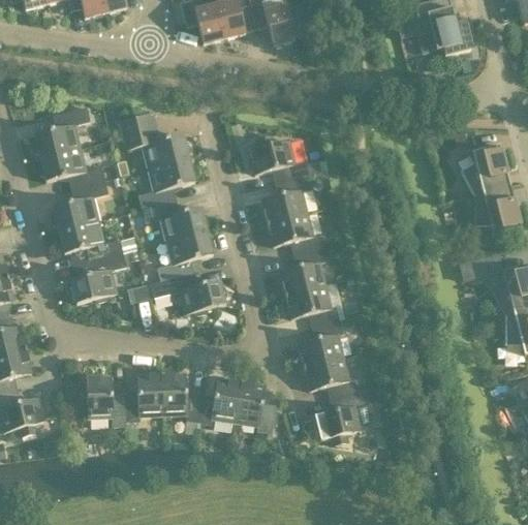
[(9,0),(10,2),(19,0),(23,0),(26,9),(47,4),(44,0),(9,0)]
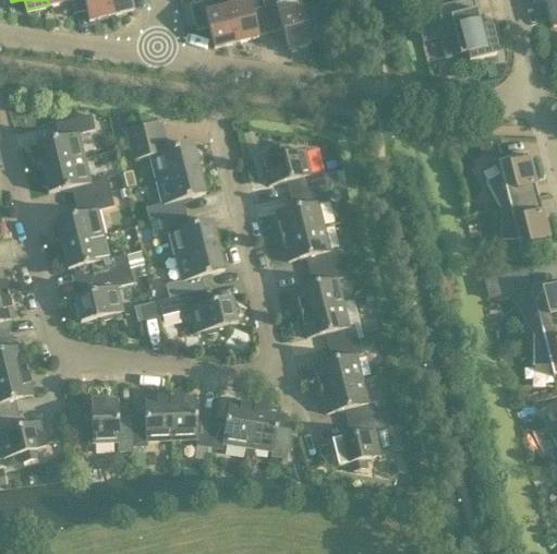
[(47,0),(49,4),(67,0),(71,0),(74,11),(87,8),(85,0),(47,0)]
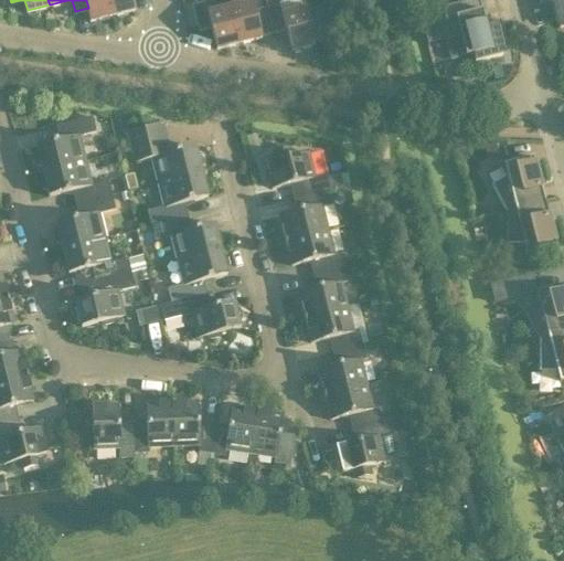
[(86,0),(88,8),(91,20),(114,14),(109,0),(86,0)]
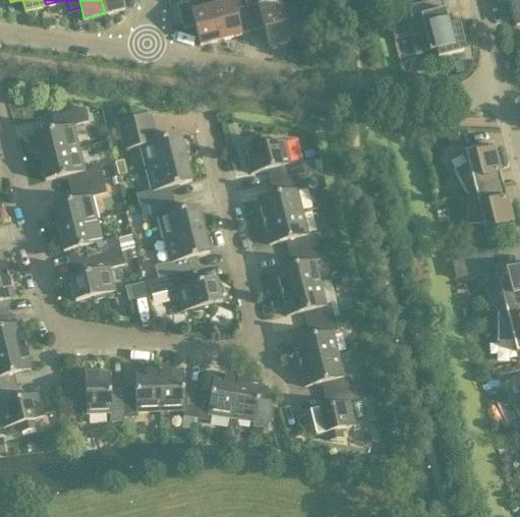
[(101,0),(105,13),(125,7),(123,0),(101,0)]
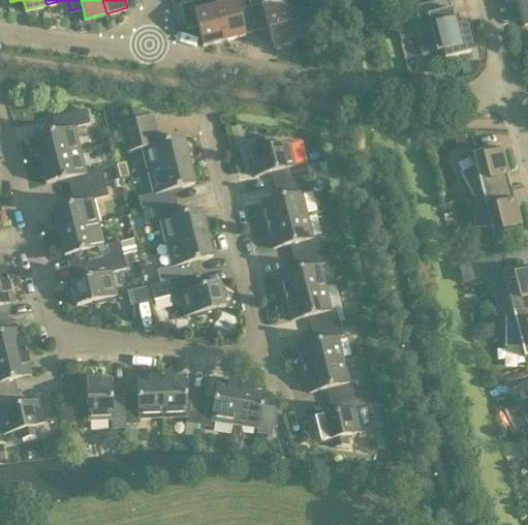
[(204,44),(224,38),(216,4),(195,9),(193,0),(189,0),(181,2),(187,27),(198,24),(204,44)]
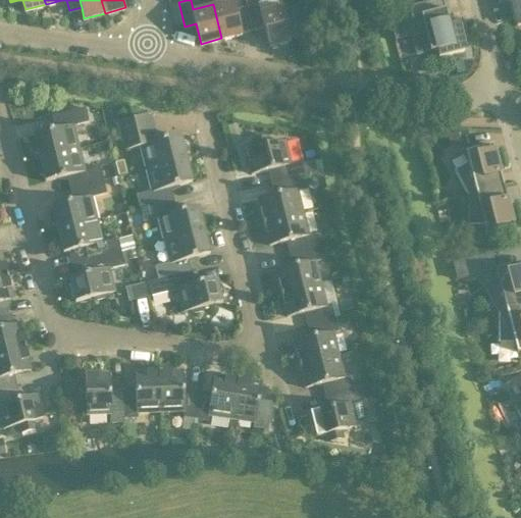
[(213,4),(221,38),(243,33),(242,31),(253,29),(248,4),(236,7),(233,0),(229,0),(213,4)]
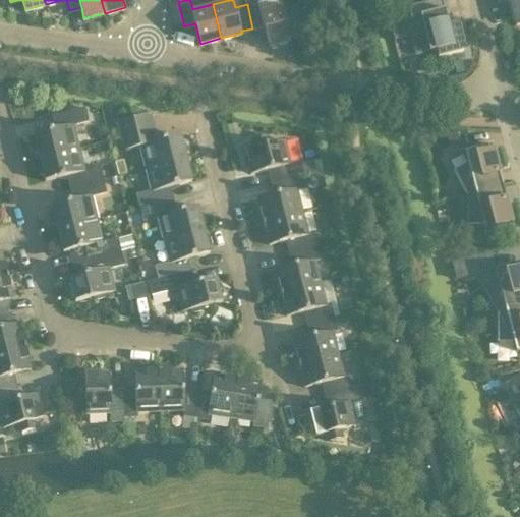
[(511,0),(510,0),(516,23),(519,22),(519,0),(511,0)]
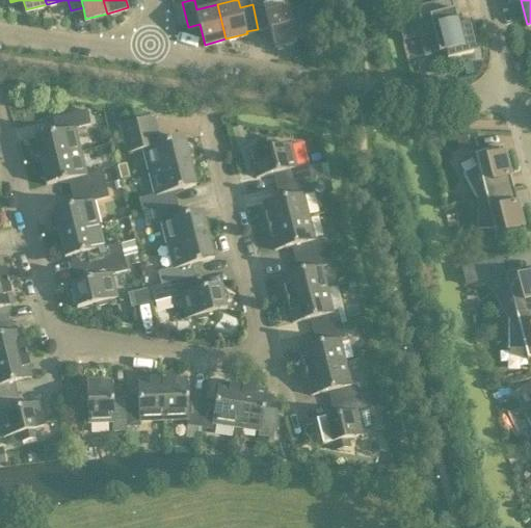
[(253,4),(258,29),(270,26),(275,46),(297,41),(288,5),(267,10),(264,1),(253,4)]
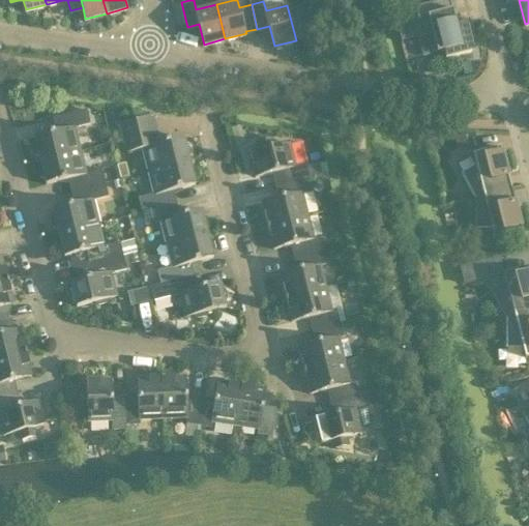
[(421,15),(415,17),(419,33),(417,33),(422,53),(443,48),(445,56),(476,49),(469,19),(456,22),(451,7),(421,15)]
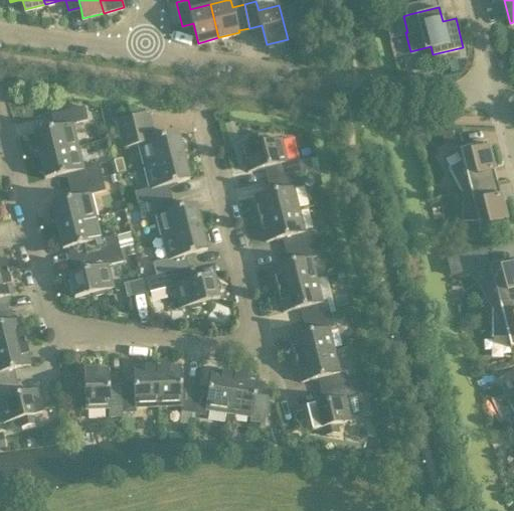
[(38,150),(39,154),(78,144),(72,122),(88,119),(84,104),(56,112),(59,124),(33,131),(35,136),(32,140),(34,148),(38,150)]
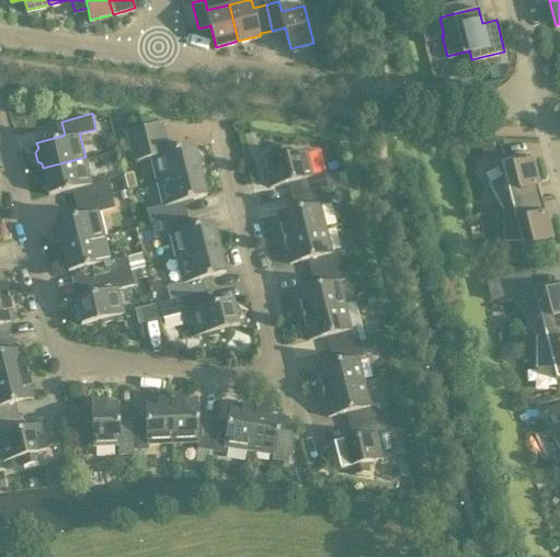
[(159,122),(128,129),(136,159),(152,156),(158,179),(201,169),(200,165),(203,160),(201,151),(195,148),(194,144),(166,150),(162,136),(159,122)]
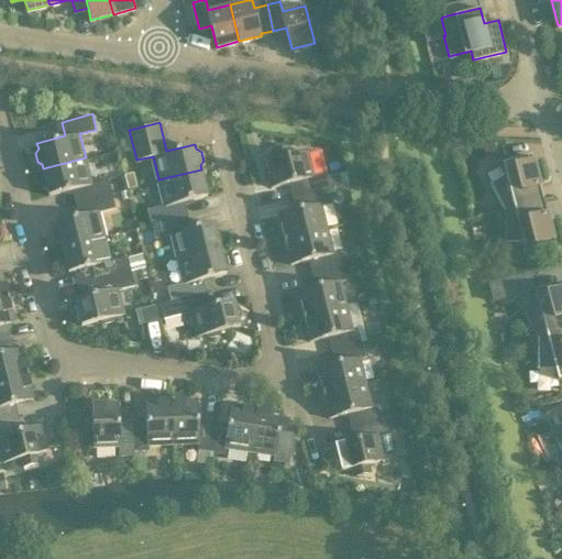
[(290,181),(294,195),(323,187),(330,186),(342,183),(340,171),(327,174),(327,171),(315,174),(308,150),(291,153),(289,145),(273,150),(275,157),(265,160),(272,186),(290,181)]
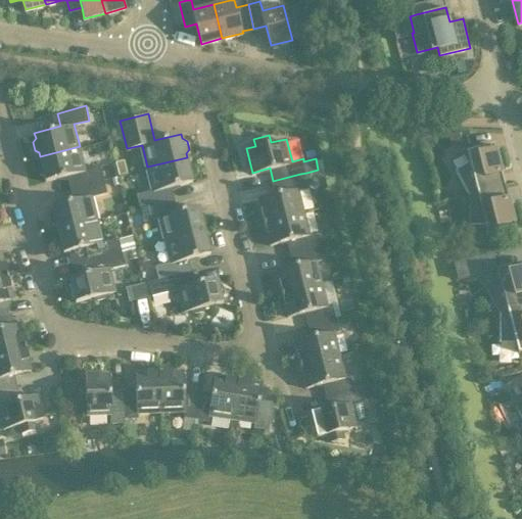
[(455,168),(469,194),(505,184),(494,143),(467,150),(469,161),(457,169),(456,168),(455,168)]
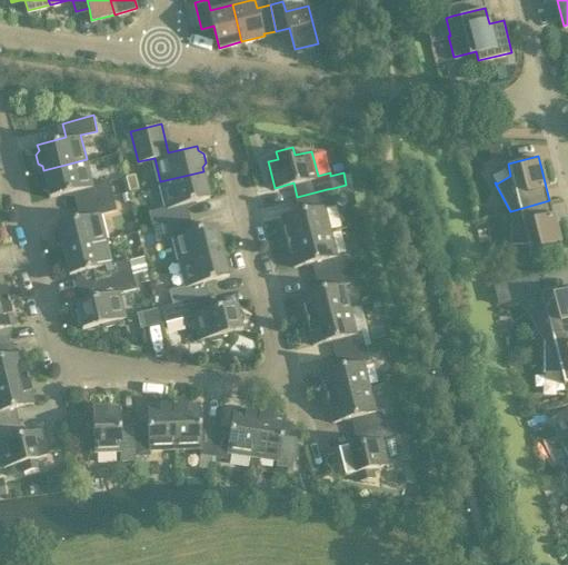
[(79,188),(82,201),(113,194),(109,179),(92,184),(87,159),(43,170),(45,174),(41,179),(43,187),(49,190),(50,196),(79,188)]
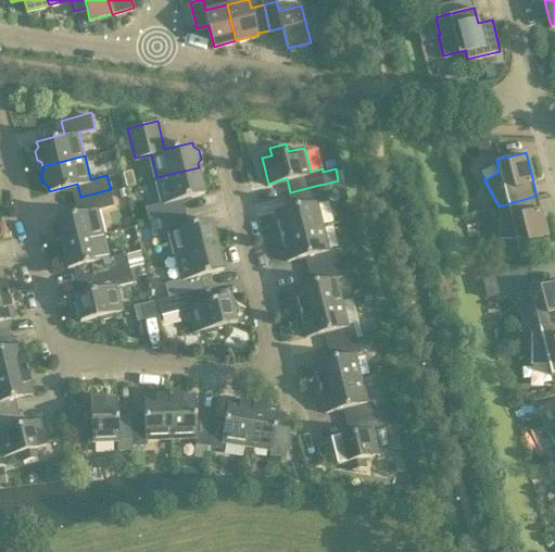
[(163,201),(147,205),(150,220),(180,212),(177,199),(205,192),(203,187),(206,182),(204,174),(200,171),(199,167),(156,177),(163,201)]
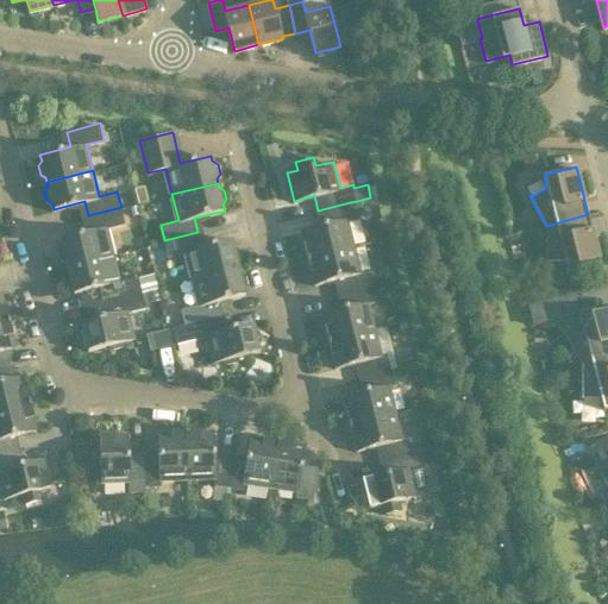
[(301,230),(308,257),(355,245),(348,219),(353,218),(350,202),(318,211),(321,225),(301,230)]
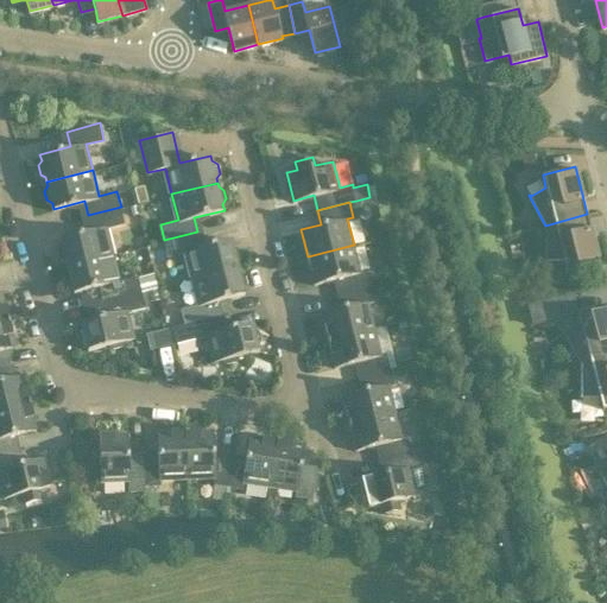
[(67,260),(68,265),(114,253),(107,227),(125,223),(121,207),(88,215),(92,229),(61,237),(62,243),(59,248),(61,258),(67,260)]
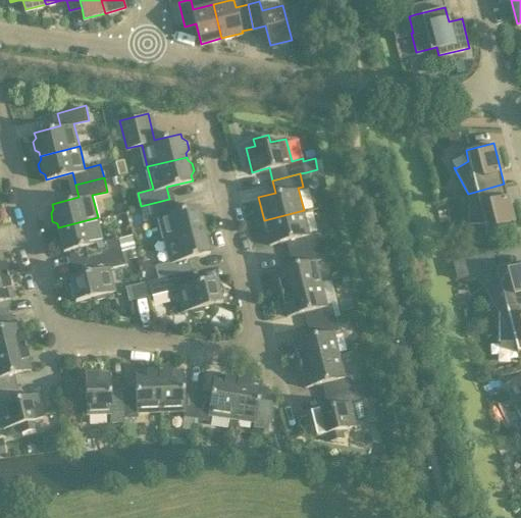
[(515,226),(504,184),(468,194),(468,223),(469,223),(469,221),(484,221),(487,234),(515,226)]
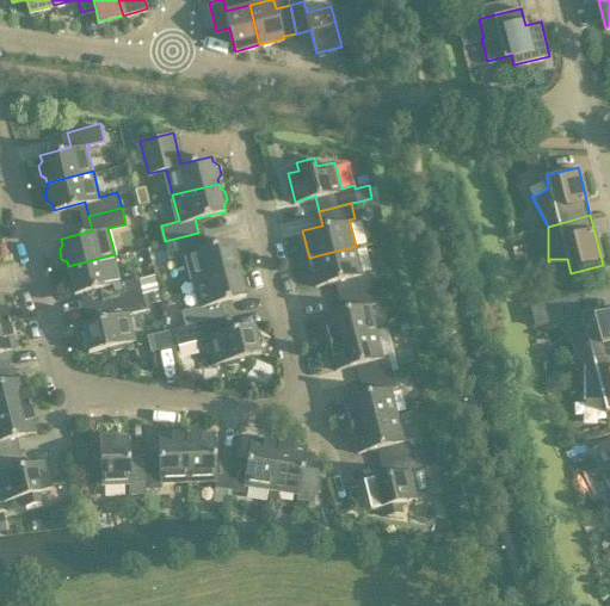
[(198,233),(165,241),(168,257),(186,253),(193,278),(240,267),(239,263),(241,258),(239,248),(234,245),(233,240),(202,247),(198,233)]
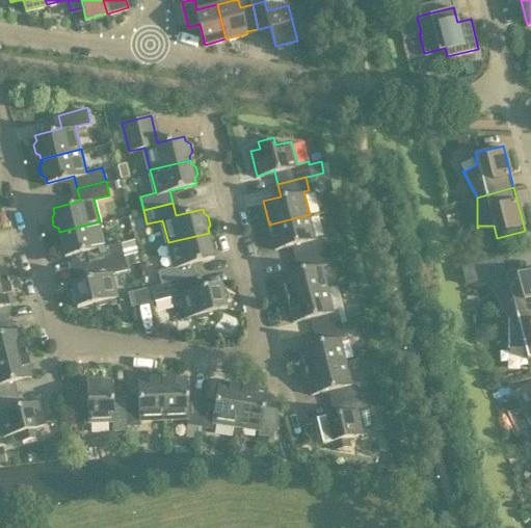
[(292,243),(295,257),(323,249),(320,235),(315,237),(310,214),(269,225),(275,247),(292,243)]
